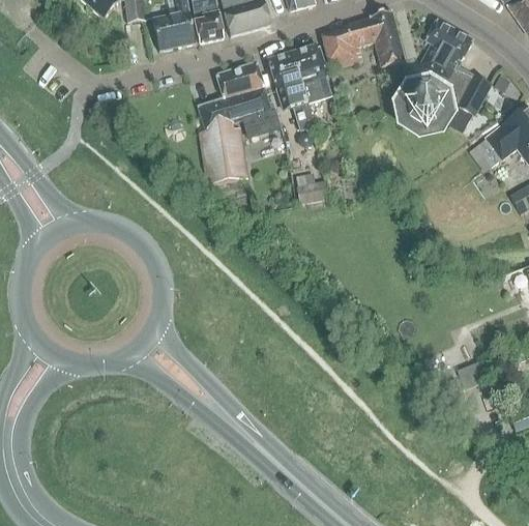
[(82,0),(103,19),(119,0),(124,0),(127,22),(145,20),(142,0),(82,0)]
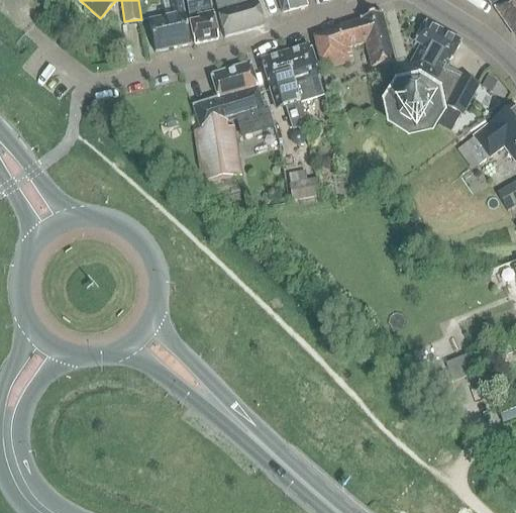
[(171,13),(148,18),(155,49),(190,41),(182,0),(168,0),(171,13)]
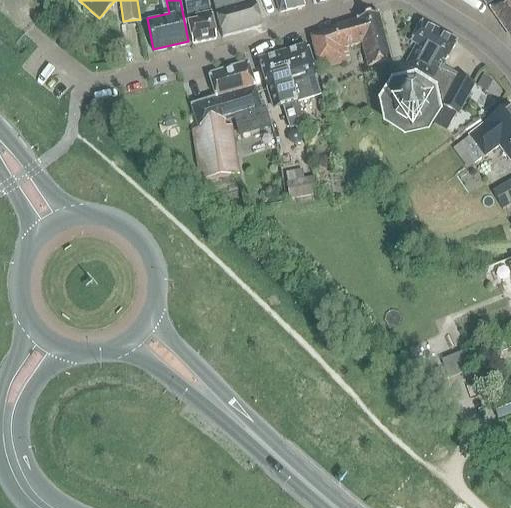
[(210,9),(208,0),(185,0),(189,26),(192,41),(216,36),(212,17),(210,9)]
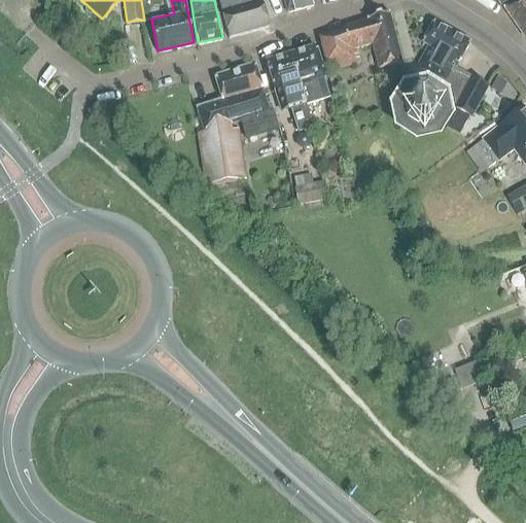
[(218,0),(229,35),(269,24),(261,0),(218,0)]
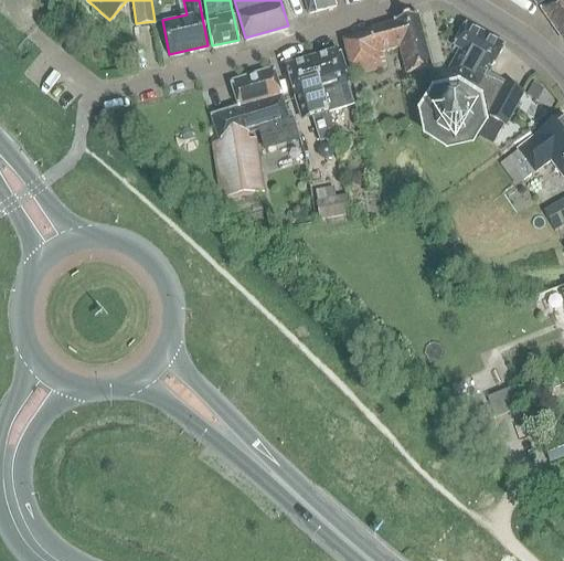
[(305,0),(308,11),(336,3),(334,0),(305,0)]
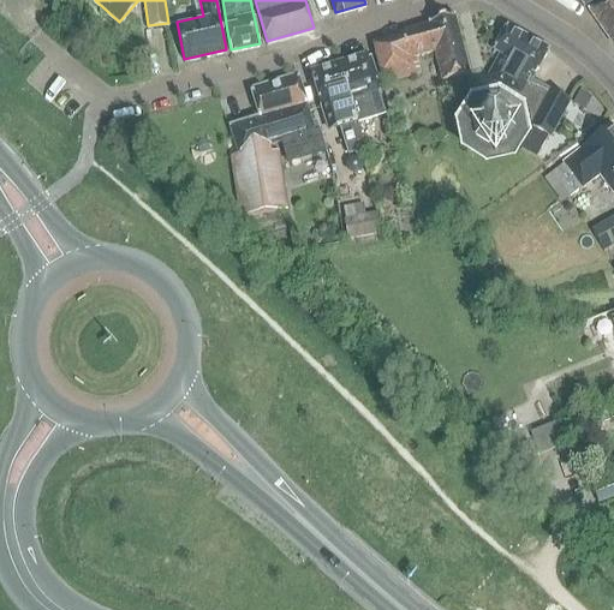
[(597,0),(589,6),(613,42),(613,0),(597,0)]
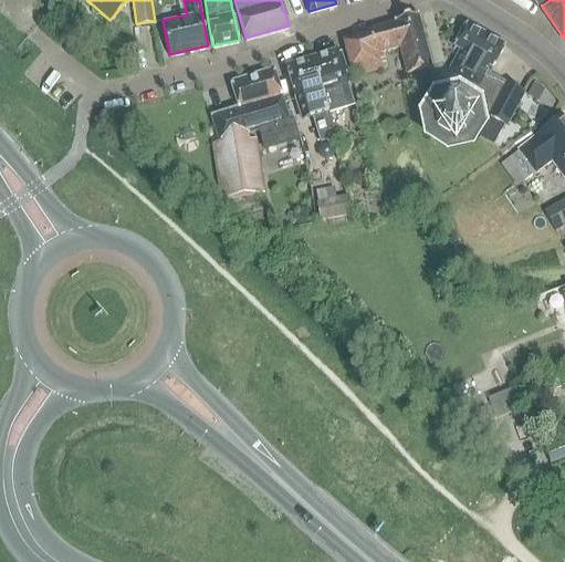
[(367,29),(343,38),(352,73),(386,64),(383,50),(399,45),(406,71),(431,64),(418,12),(395,19),(367,28),(367,29)]
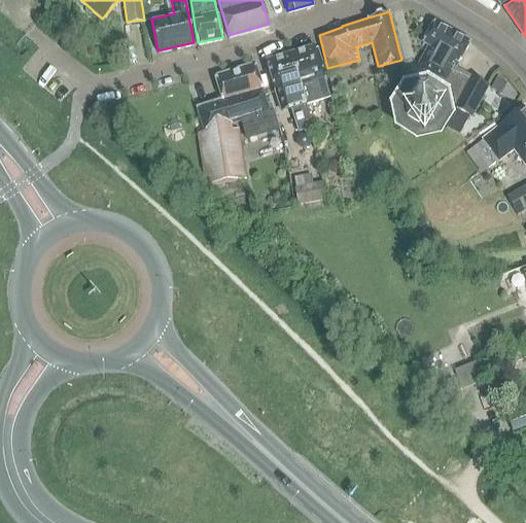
[(469,39),(434,20),(422,40),(428,43),(418,63),(433,72),(429,79),(455,100),(452,104),(471,114),(488,84),(466,72),(464,76),(453,70),(458,60),(458,61),(469,39)]
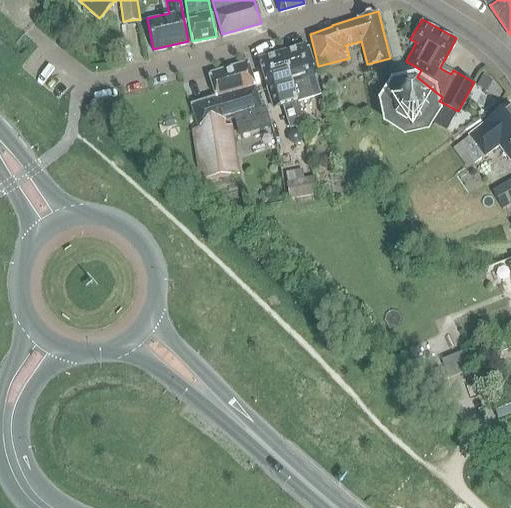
[(314,73),(305,42),(281,50),(296,100),(320,92),(314,73)]
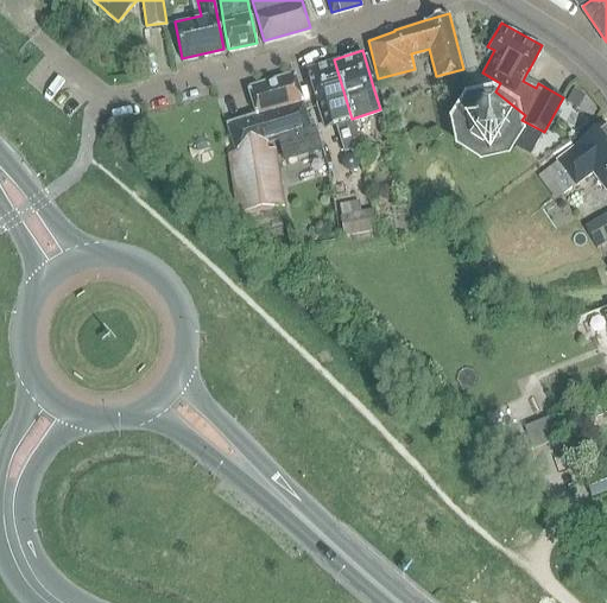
[(334,59),(307,68),(317,101),(315,102),(322,127),(335,124),(343,151),(360,145),(352,119),(334,59)]
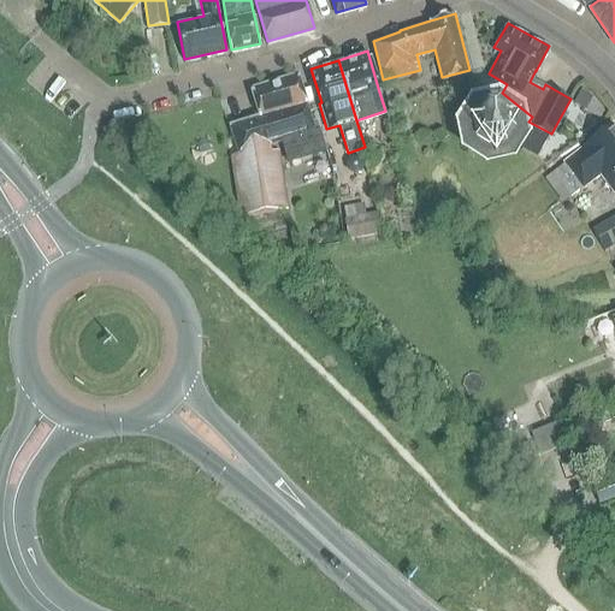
[(312,118),(297,72),(250,87),(259,116),(230,124),(238,153),(231,153),(241,214),(288,208),(279,148),(271,149),(270,143),(282,140),(288,159),(326,147),(317,117),(312,118)]
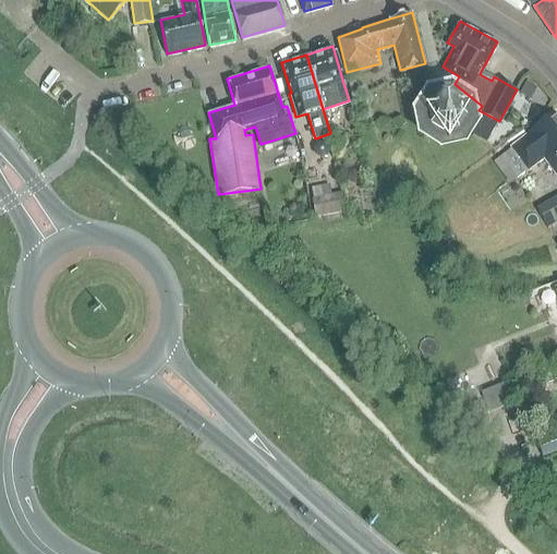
[(455,132),(463,120),(460,107),(451,101),(449,99),(435,103),(427,115),(430,128),(442,135),(455,132)]
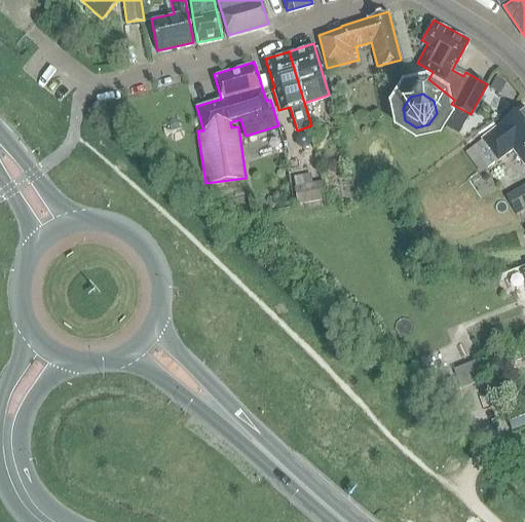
[(524,107),(523,105),(482,137),(482,138),(473,145),(488,165),(497,157),(512,146),(524,162),(524,107)]
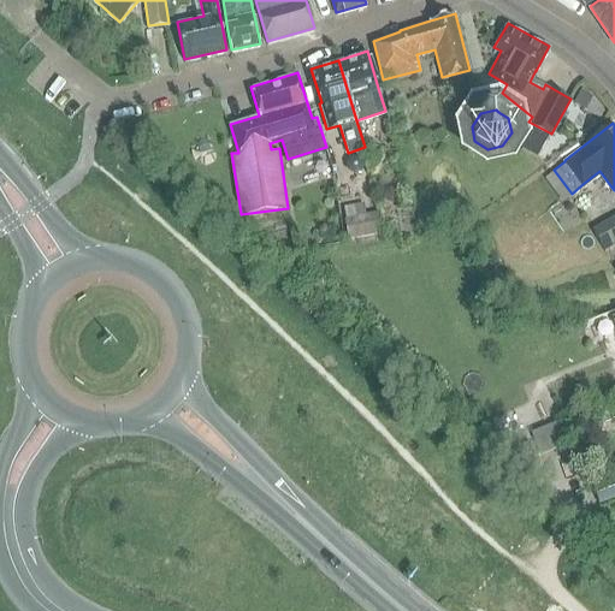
[(408,130),(396,134),(402,156),(414,154),(408,130)]
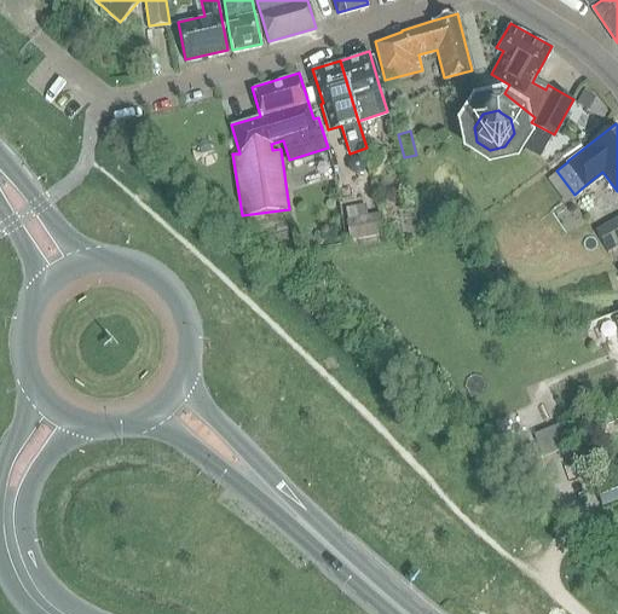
[(346,216),(350,237),(383,232),(380,210),(367,213),(365,202),(344,206),(346,216)]
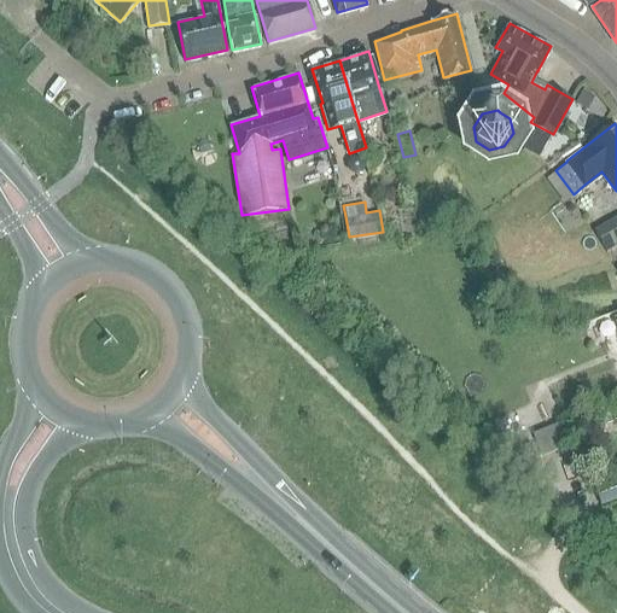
[(403,232),(401,215),(385,217),(388,234),(403,232)]
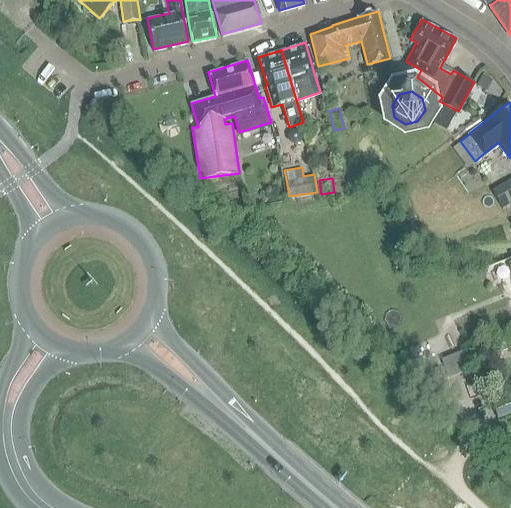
[(510,179),(493,190),(503,207),(510,202),(510,179)]
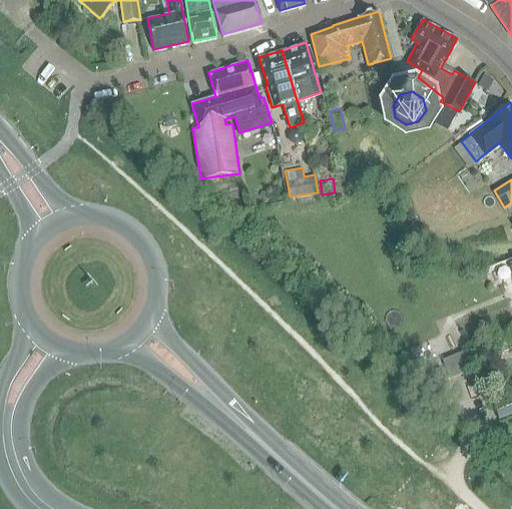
[(481,335),(470,308),(452,315),(455,323),(445,327),(453,347),(481,335)]
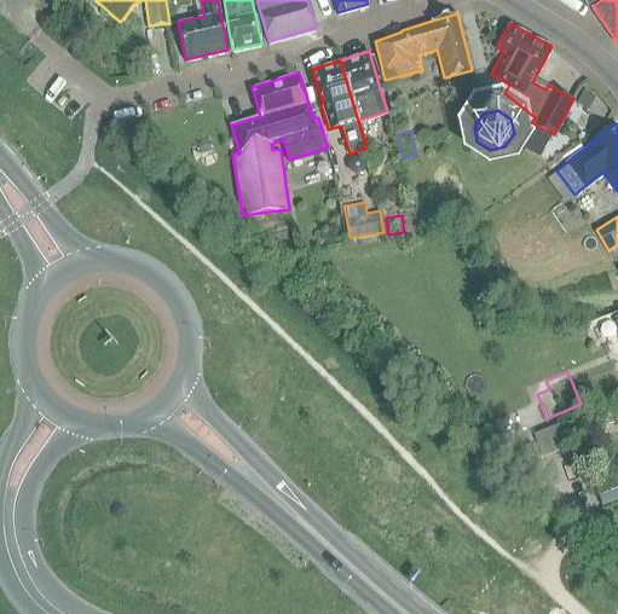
[(561,421),(533,432),(543,455),(570,444),(561,421)]
